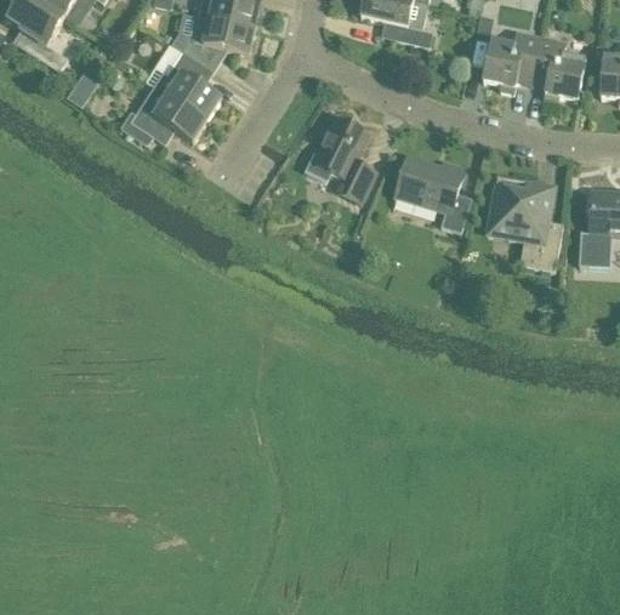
[(64,20),(34,0),(18,0),(6,20),(21,29),(11,44),(58,73),(67,60),(46,46),(64,20)]
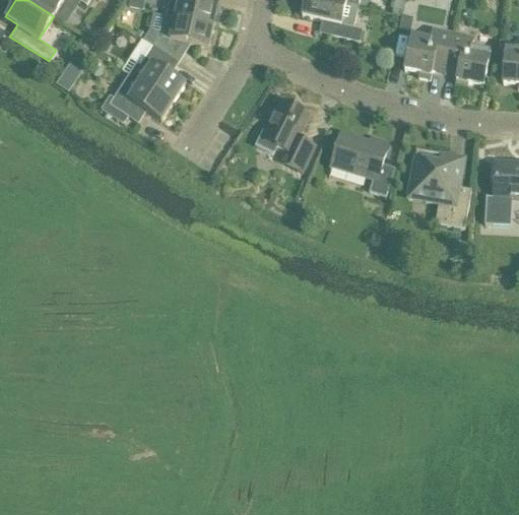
[(28,0),(54,16),(63,0),(79,0),(85,4),(87,0),(28,0)]
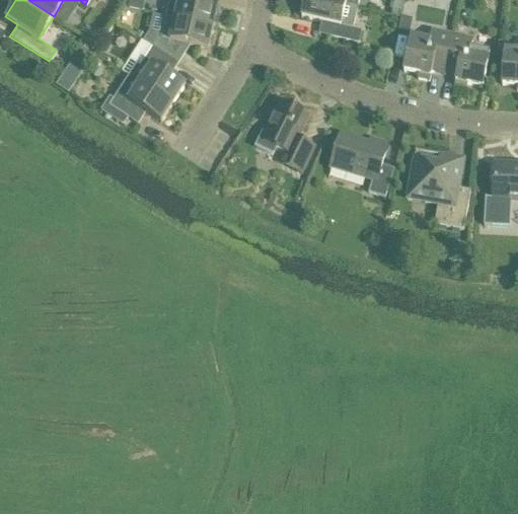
[(174,16),(212,25),(217,3),(203,0),(168,0),(168,2),(176,4),(174,16)]
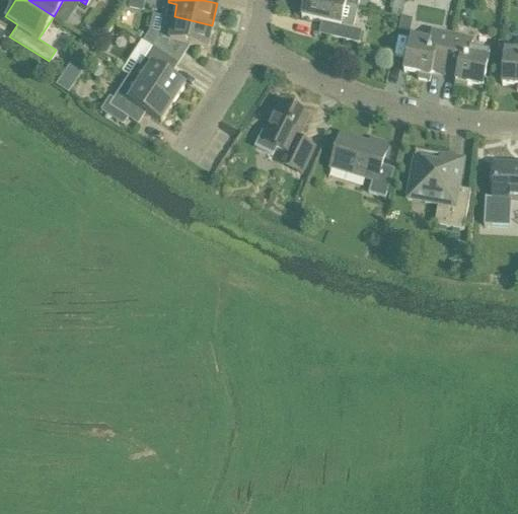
[(356,5),(333,0),(304,0),(301,14),(329,20),(326,32),(358,40),(361,27),(352,25),(356,5)]
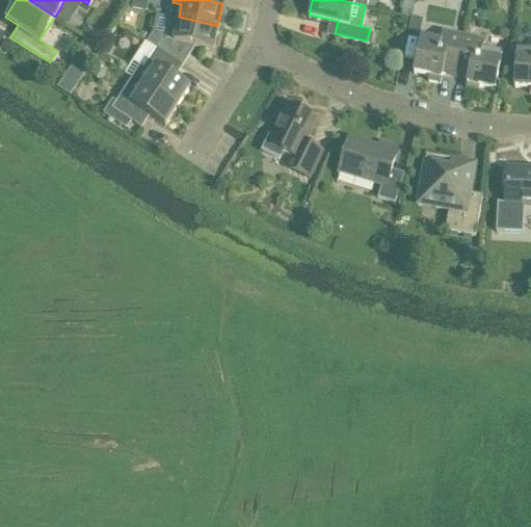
[(156,45),(177,58),(187,42),(213,48),(217,26),(179,17),(169,15),(164,36),(161,36),(156,45)]
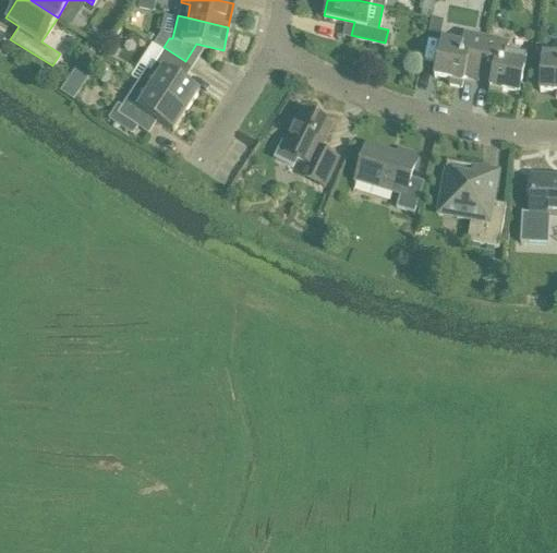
[(431,16),(427,27),(437,31),(440,17),(431,15),(431,16)]
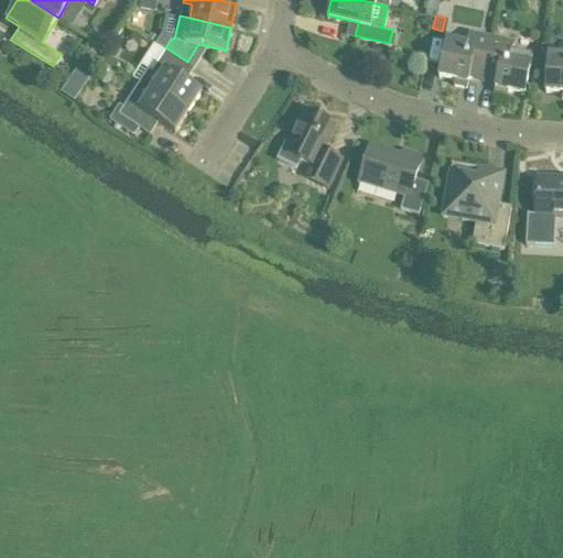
[(482,77),(490,35),(467,30),(465,41),(445,36),(437,74),(454,77),(453,83),(466,86),(468,75),(482,77)]
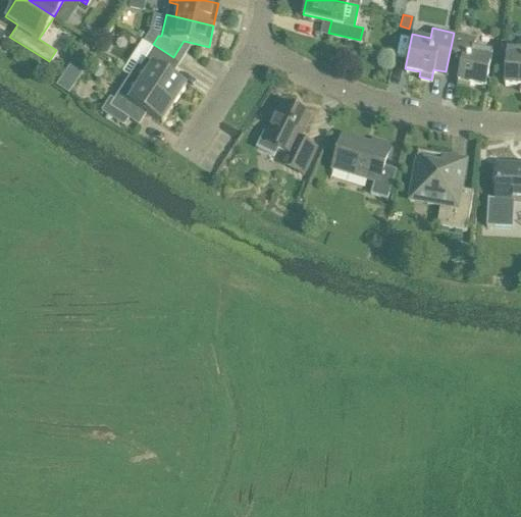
[(454,33),(446,71),(458,74),(456,85),(468,87),(469,83),(484,86),(491,50),(473,46),(475,37),(454,33)]
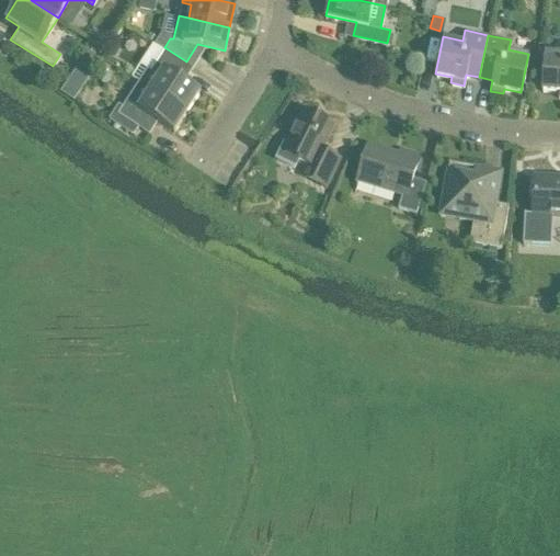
[(139,79),(186,110),(198,89),(178,76),(186,61),(164,47),(150,69),(147,67),(139,79)]
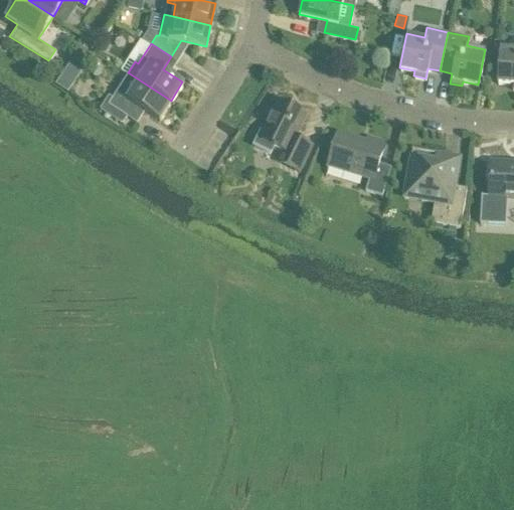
[(513,47),(499,46),(497,81),(512,82),(512,88),(513,87),(513,47)]
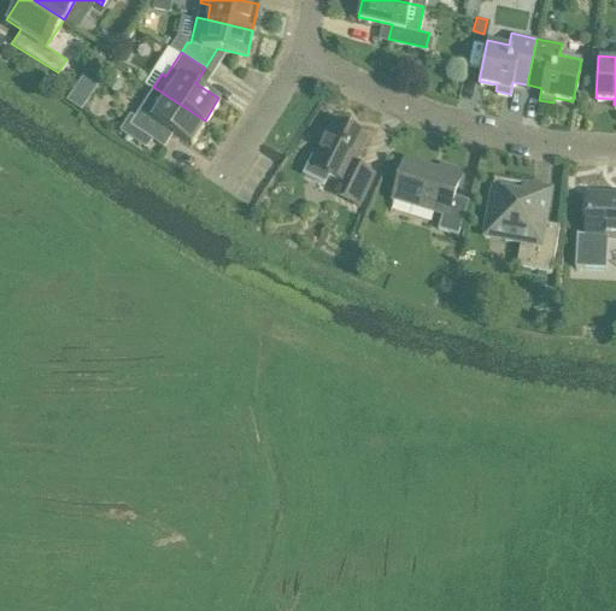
[(95,80),(82,71),(76,80),(89,89),(95,80)]
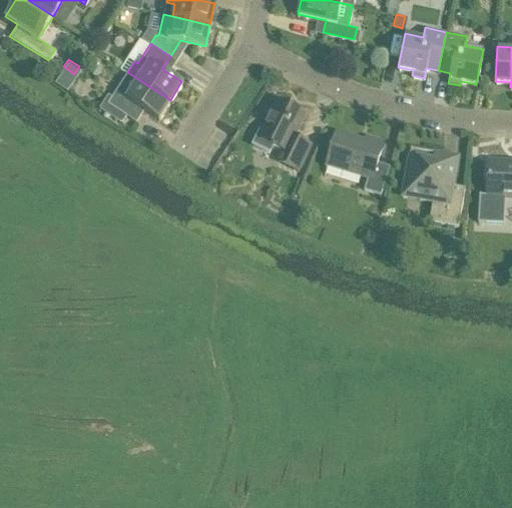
[(170,100),(127,72),(106,103),(130,118),(138,105),(158,118),(170,100)]
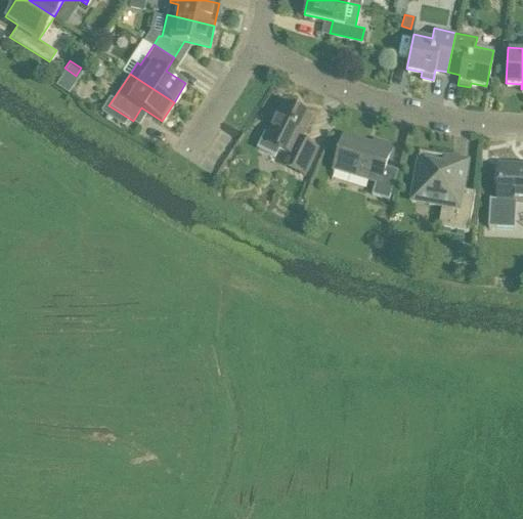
[(257,145),(274,154),(278,146),(289,152),(284,162),(303,172),(316,144),(300,136),(311,114),(284,100),(267,134),(263,132),(257,145)]
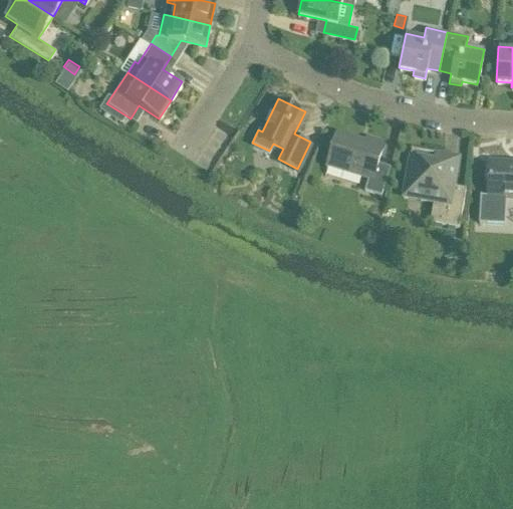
[(327,162),(367,175),(363,188),(380,193),(390,165),(376,161),(383,139),(366,134),(364,141),(336,132),(327,162)]
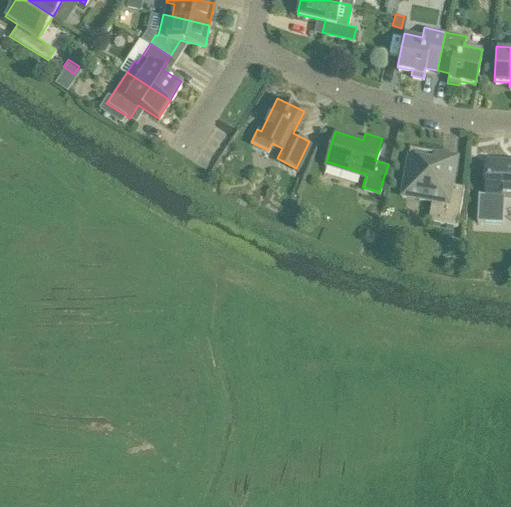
[(463,186),(435,181),(440,152),(409,146),(400,193),(431,199),(427,219),(456,224),(463,186)]
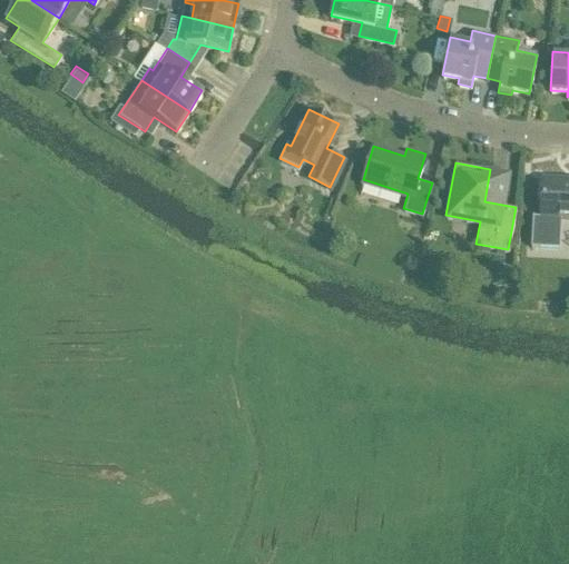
[(531,244),(559,246),(560,217),(568,217),(568,181),(541,181),(540,213),(533,213),(531,244)]
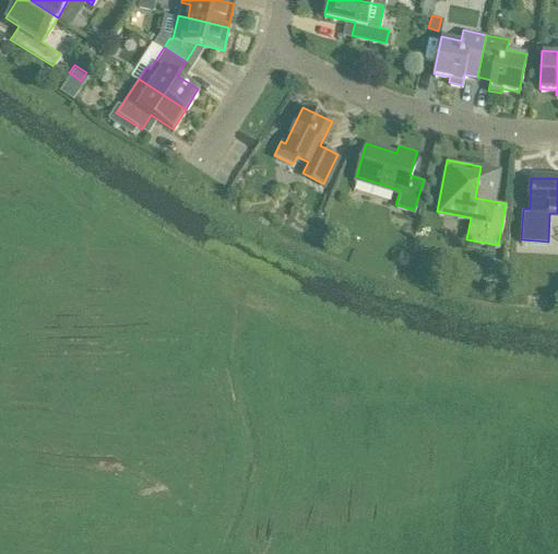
[(484,278),(496,280),(500,260),(487,258),(484,278)]
